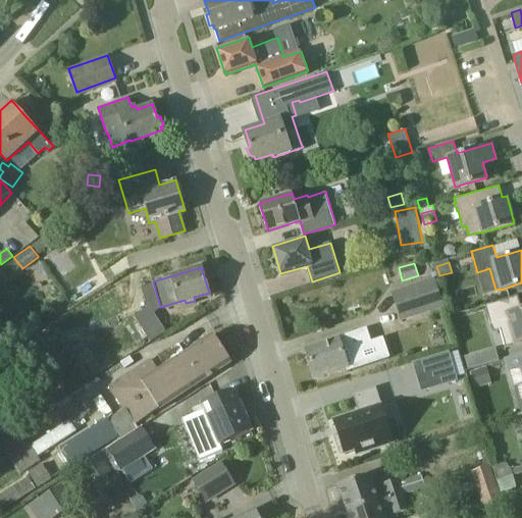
[(444,305),(439,294),(433,276),(390,290),(400,319),(444,305)]
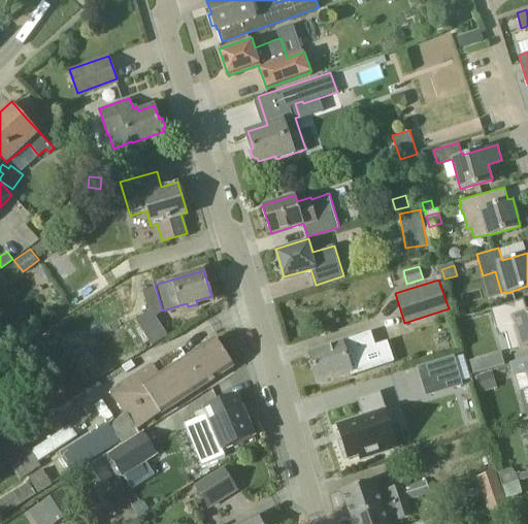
[(527,344),(527,310),(520,314),(516,299),(491,306),(499,334),(506,332),(510,350),(527,344)]
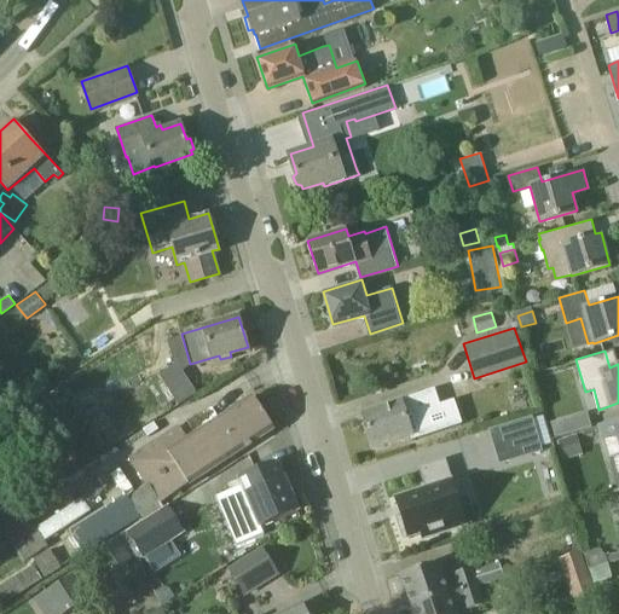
[(160,372),(165,380),(172,393),(178,403),(197,391),(183,369),(178,360),(175,363),(160,372)]
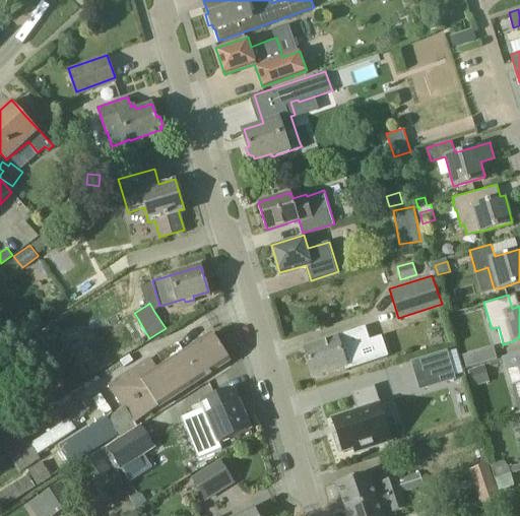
[(314,374),(345,364),(347,369),(385,356),(378,335),(362,340),(358,327),(335,335),(336,336),(306,346),(314,374)]
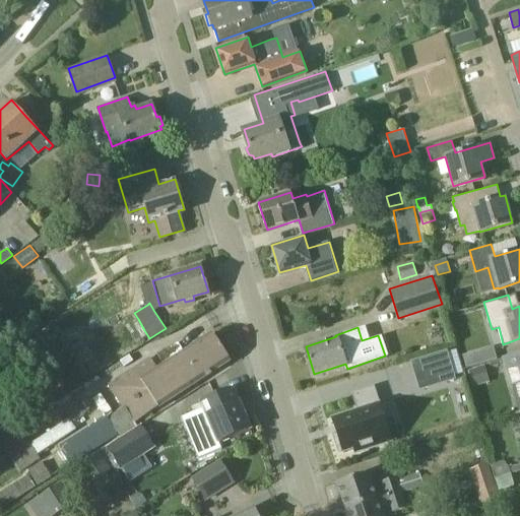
[(108,381),(126,408),(134,421),(159,405),(212,370),(230,359),(212,332),(141,378),(132,365),(108,381)]
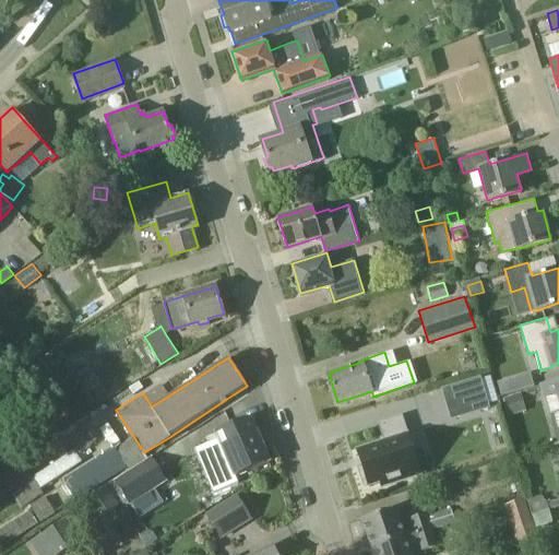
[(514,389),(511,376),(498,379),(501,392),(514,389)]
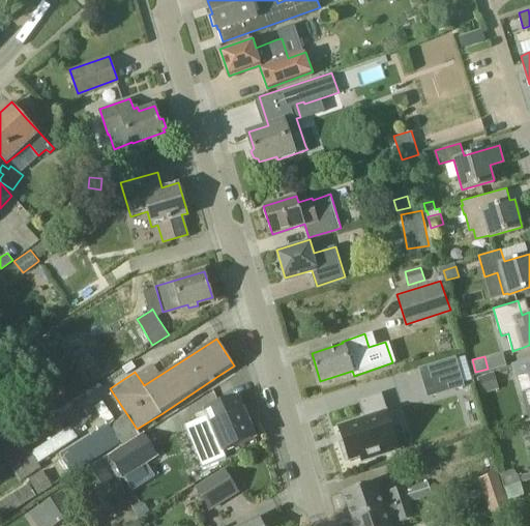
[(454,358),(421,368),(429,393),(462,383),(454,358)]
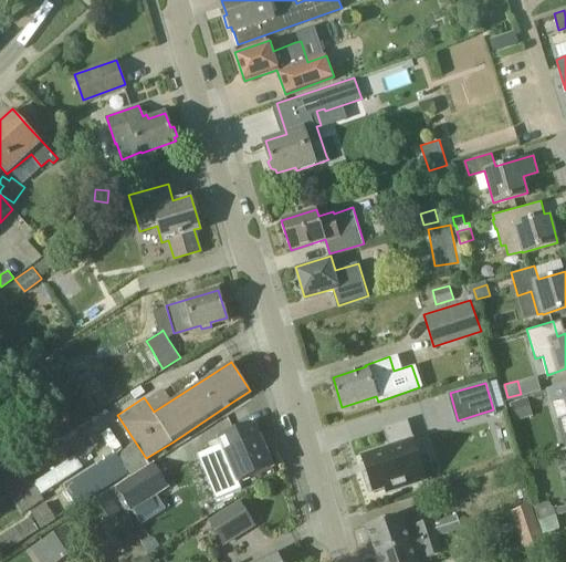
[(565,383),(547,388),(556,419),(565,416),(565,383)]
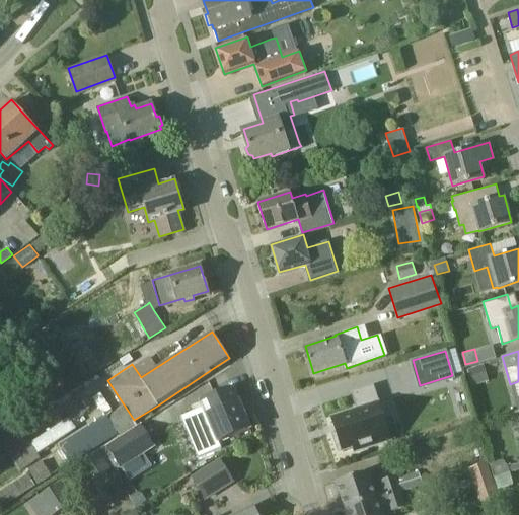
[(472,383),(489,379),(484,363),(467,367),(472,383)]
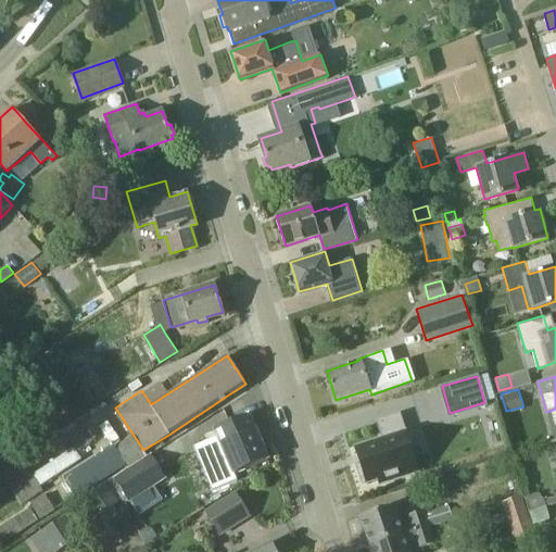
[(268,458),(260,438),(249,413),(214,428),(216,435),(193,444),(212,488),(237,477),(234,472),(268,458)]
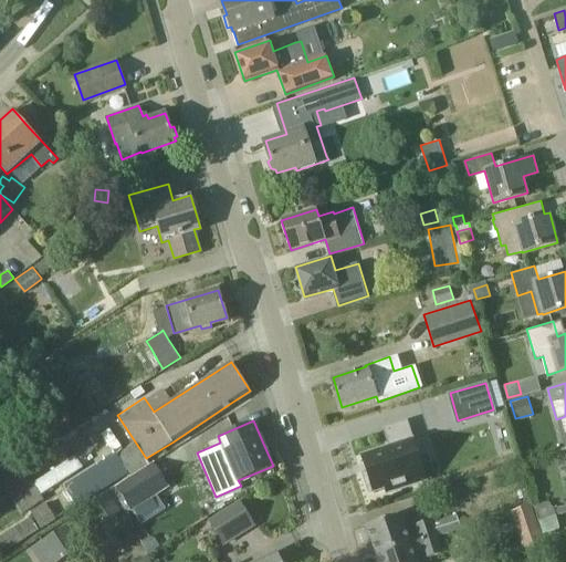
[(426,478),(407,420),(385,427),(390,446),(363,455),(367,470),(363,472),(368,490),(373,488),(374,490),(386,486),(388,490),(426,478)]
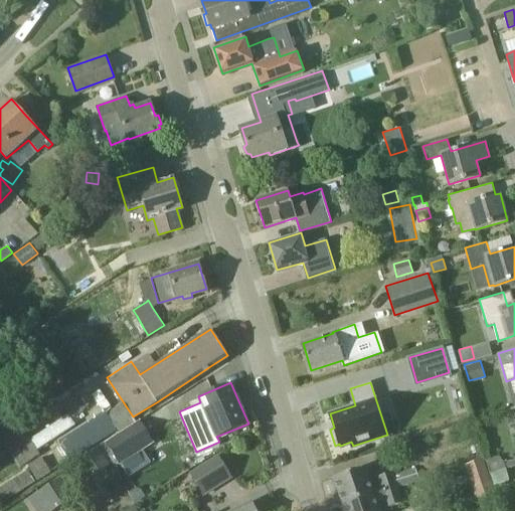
[(80,395),(65,404),(72,415),(88,405),(80,395)]
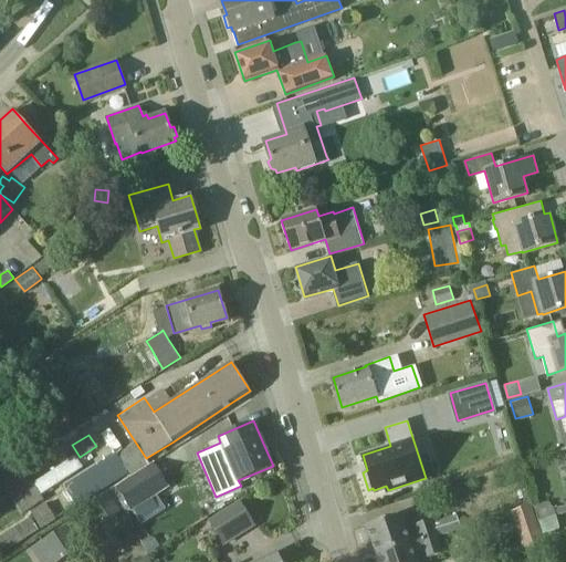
[(67,486),(79,503),(129,470),(117,453),(67,486)]
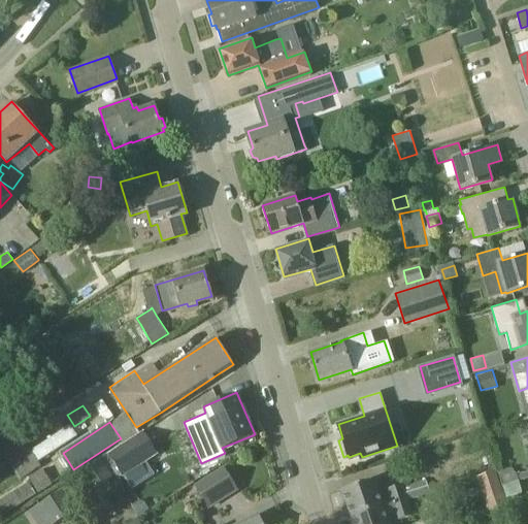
[(142,428),(139,430),(139,429),(121,443),(107,452),(123,475),(158,451),(142,428)]
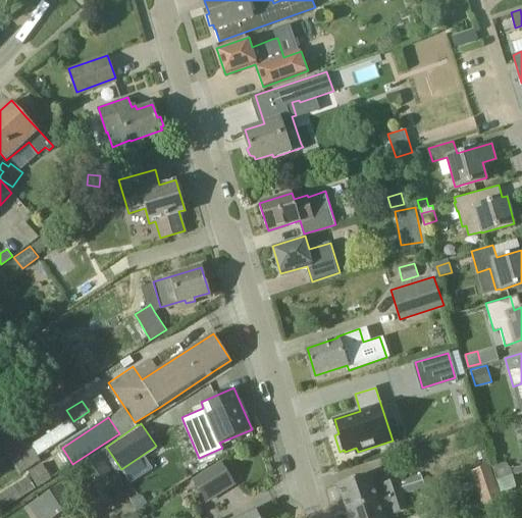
[(41,458),(18,424),(0,436),(0,439),(20,471),(41,458)]
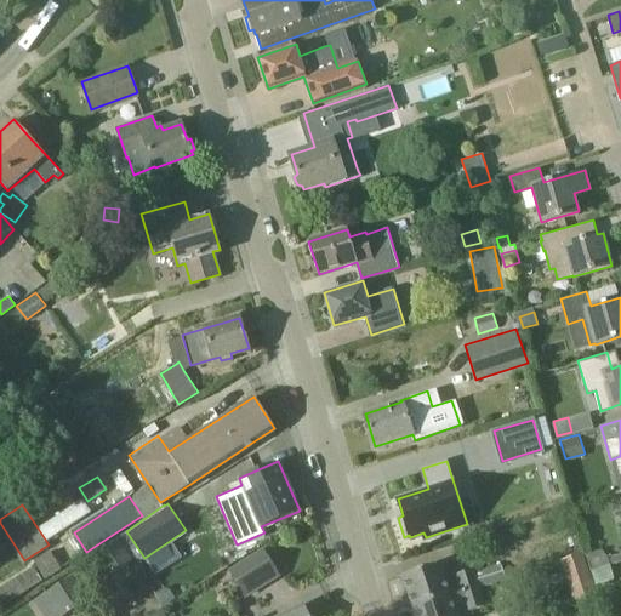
[(103,576),(132,559),(119,539),(91,555),(103,576)]
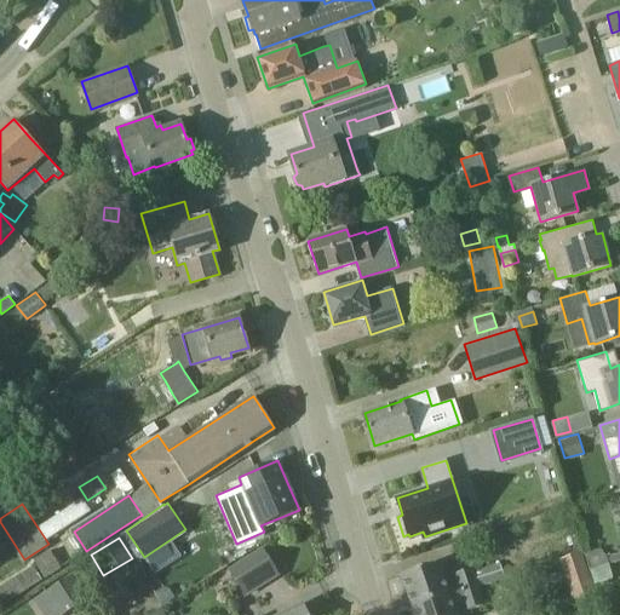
[(34,558),(46,576),(62,567),(50,547),(34,558)]
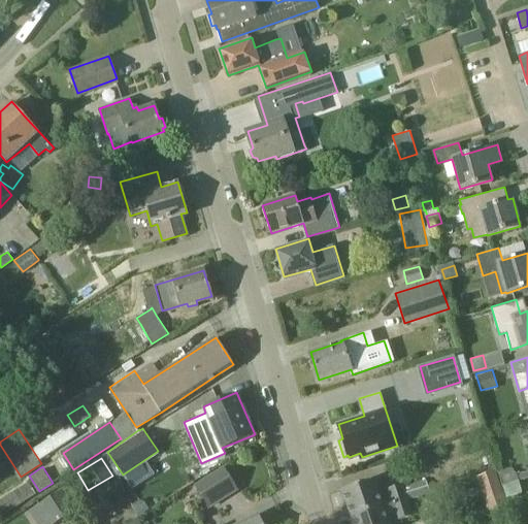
[(208,504),(236,487),(224,466),(196,484),(208,504)]
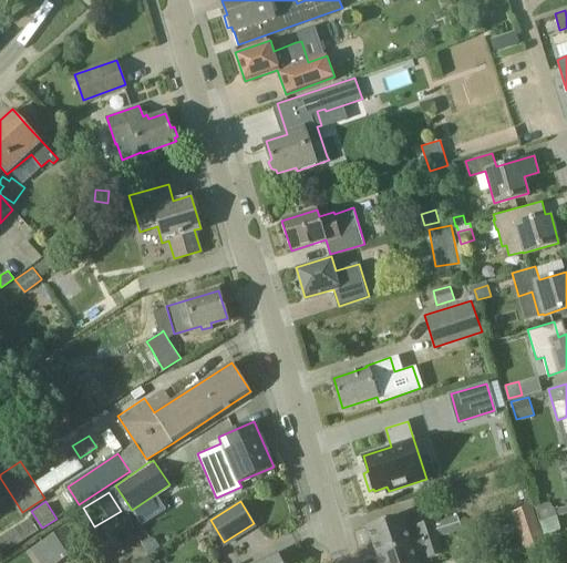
[(540,519),(556,514),(566,510),(566,504),(555,508),(549,501),(537,505),(540,519)]
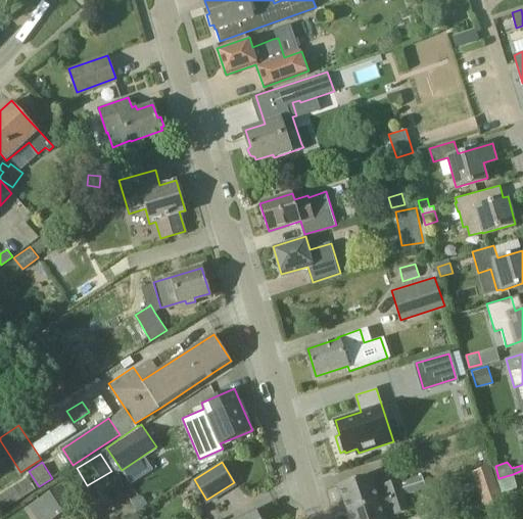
[(480,511),(484,509),(504,503),(490,464),(471,470),(482,501),(478,503),(480,511)]
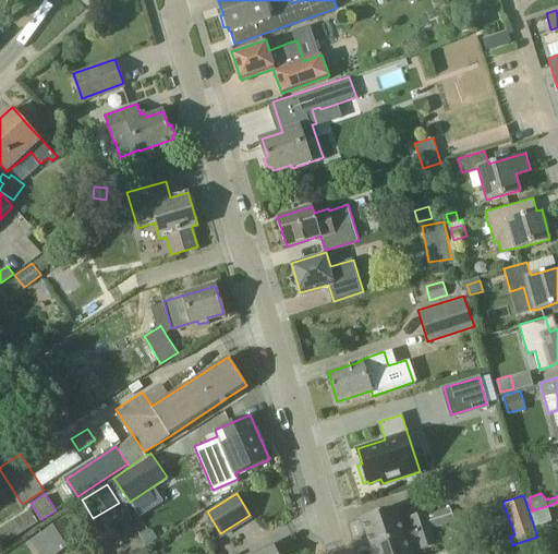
[(372,545),(431,527),(455,519),(450,506),(426,514),(425,509),(410,515),(413,525),(404,528),(397,504),(362,516),(372,545)]
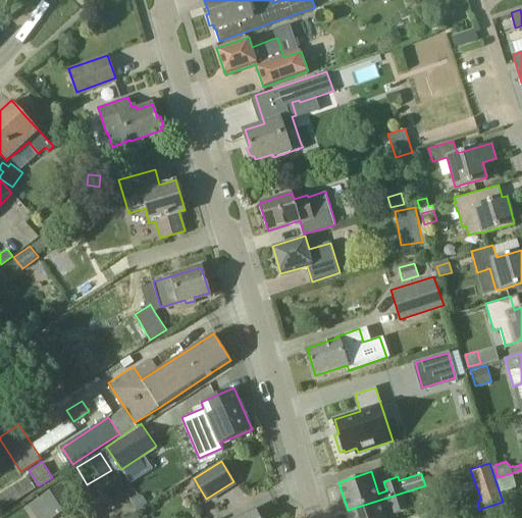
[(502,490),(516,486),(512,473),(498,477),(502,490)]
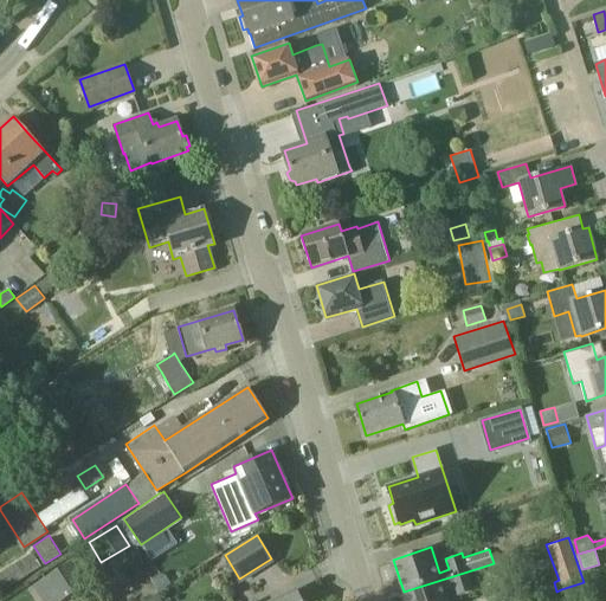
[(72,559),(44,576),(59,600),(88,583),(72,559)]
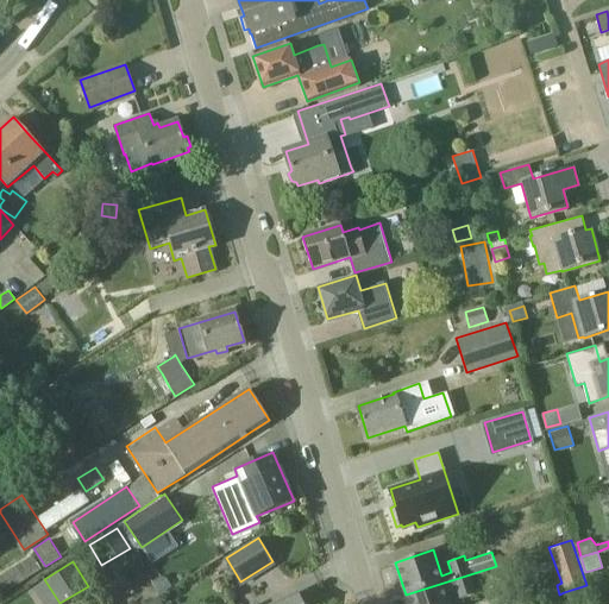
[(161,574),(152,580),(159,593),(173,586),(167,576),(161,574)]
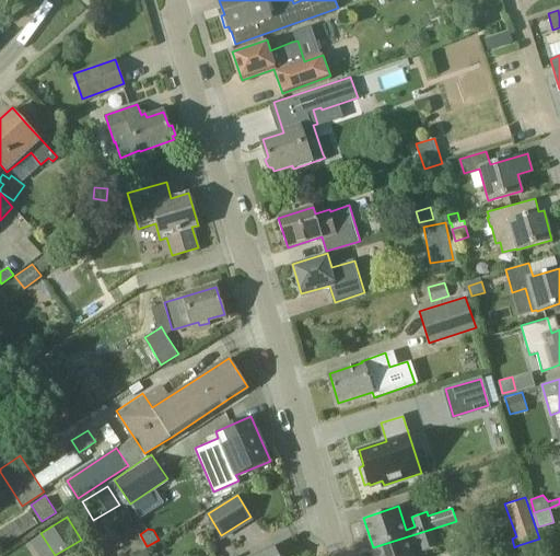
[(375,555),(413,555),(410,544),(419,541),(422,549),(438,545),(432,529),(373,547),(375,555)]
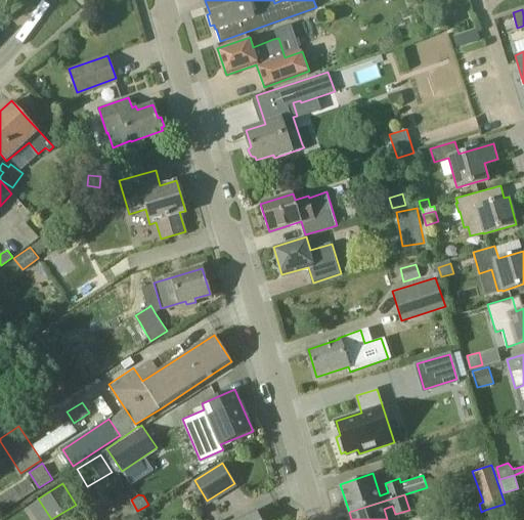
[(260,519),(255,509),(233,519),(220,519),(220,518),(216,519),(260,519)]
